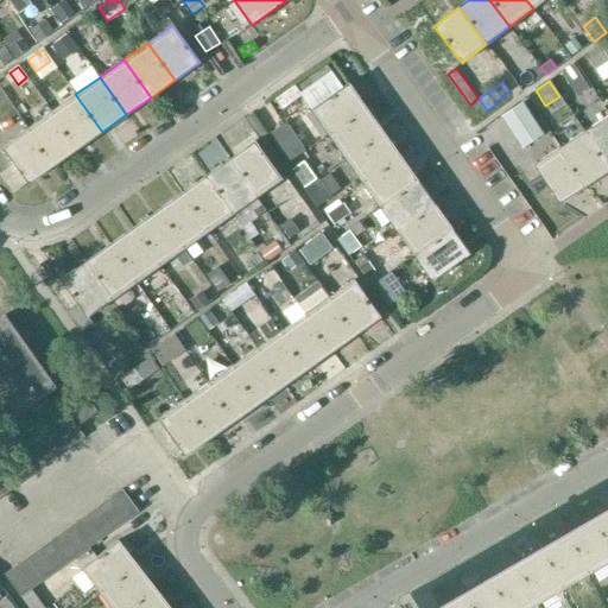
[(367,108),(349,83),(311,109),(329,134),(367,108)]
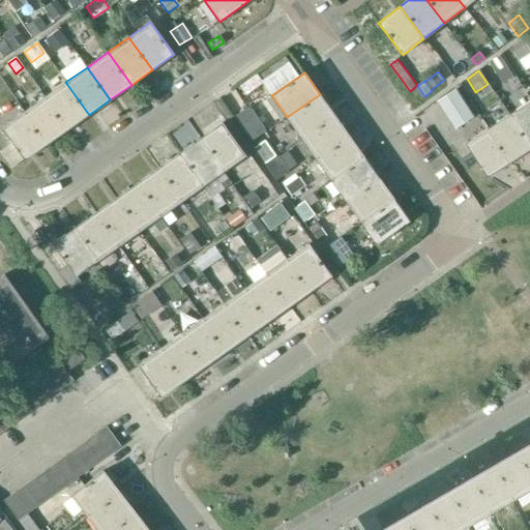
[(256,75),(240,86),(246,94),(263,83),(256,75)]
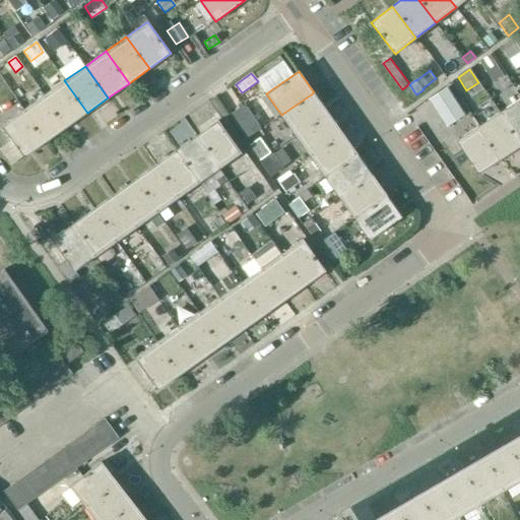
[(44,95),(67,127),(87,113),(64,80),(44,95)]
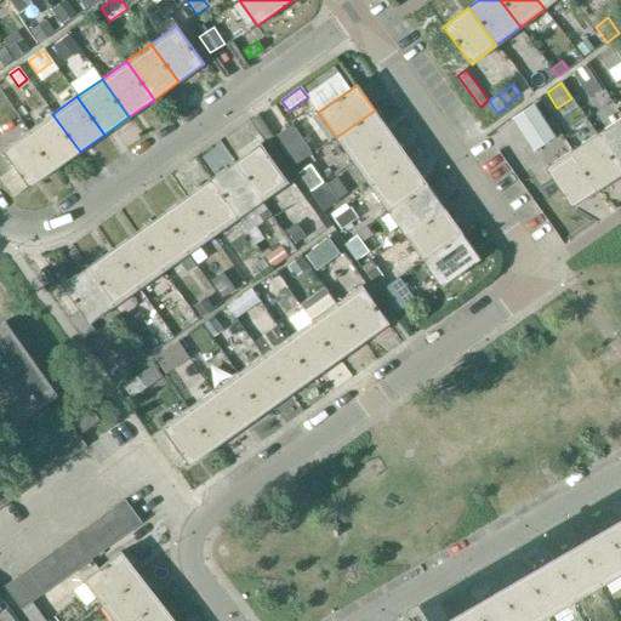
[(534,148),(553,136),(534,106),(514,118),(534,148)]
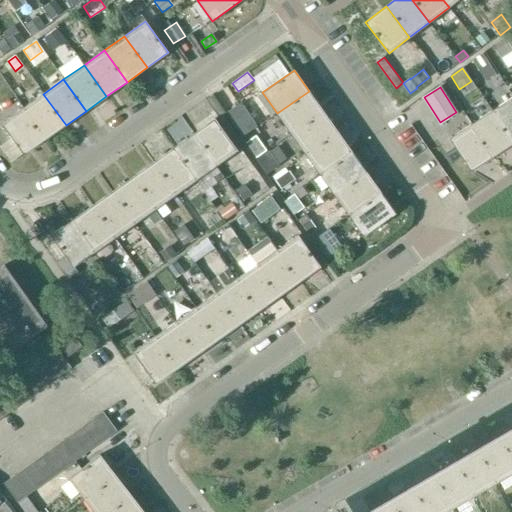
[(309,91),(277,113),(291,134),(323,111),(309,91)]
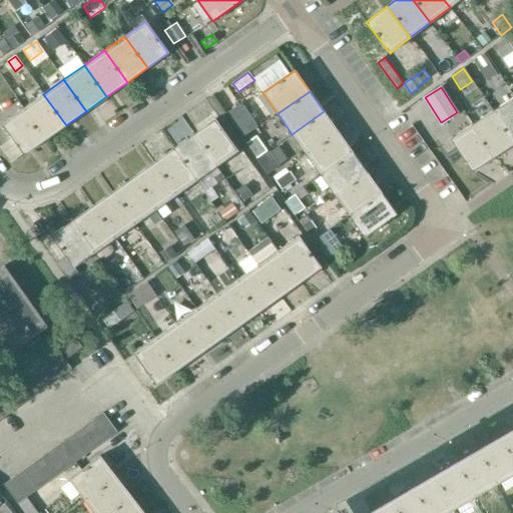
[(23,108),(45,140),(66,125),(43,94),(23,108)]
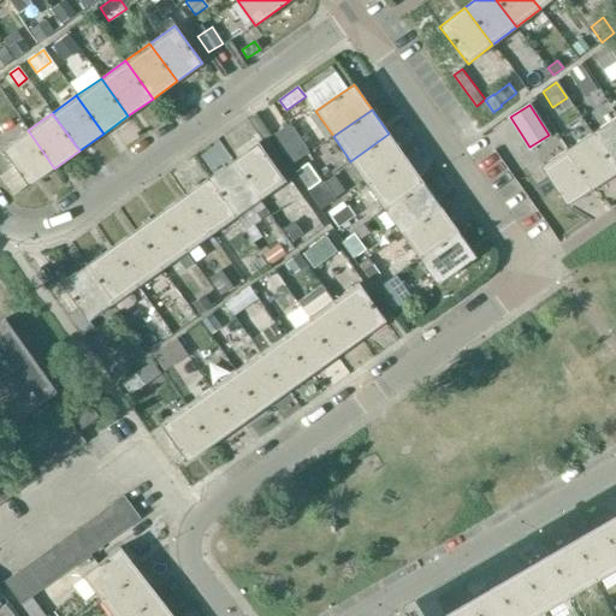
[(615,117),(592,134),(615,170),(615,117)]
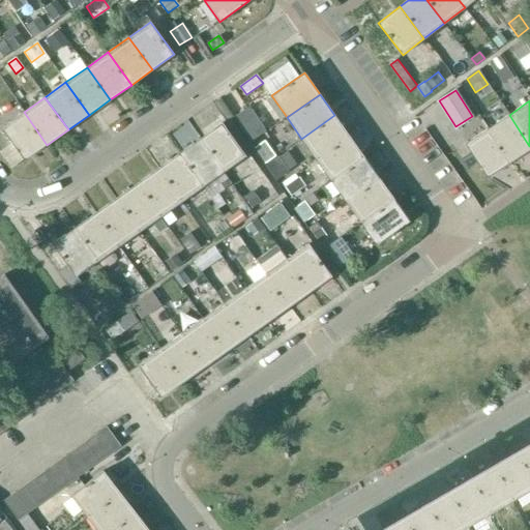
[(263,134),(246,110),(233,120),(249,143),(263,134)]
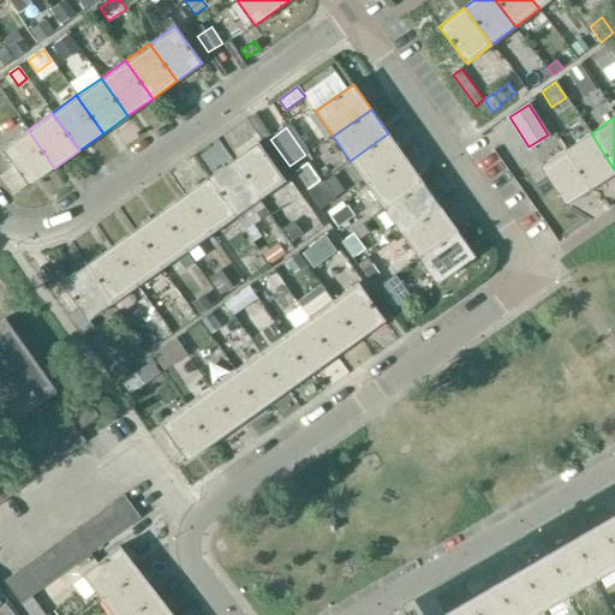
[(3,148),(29,186),(54,168),(28,130),(3,148)]
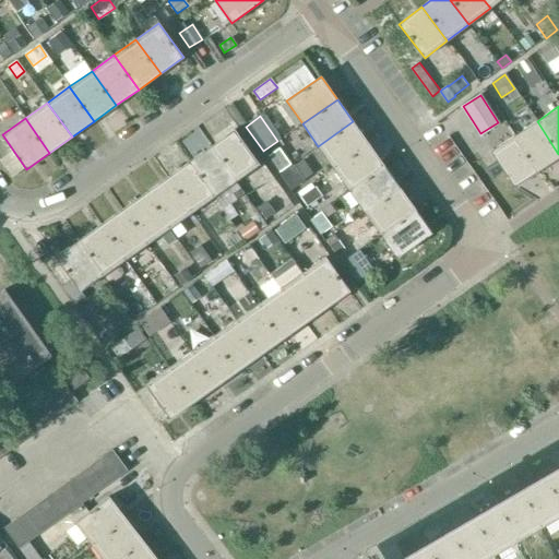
[(353,121),(318,146),(334,168),(368,143),(353,121)]
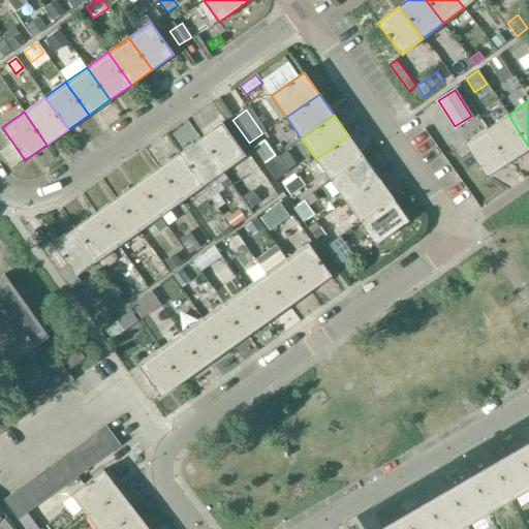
[(508,162),(528,149),(528,146),(508,115),(487,129),(508,162)]
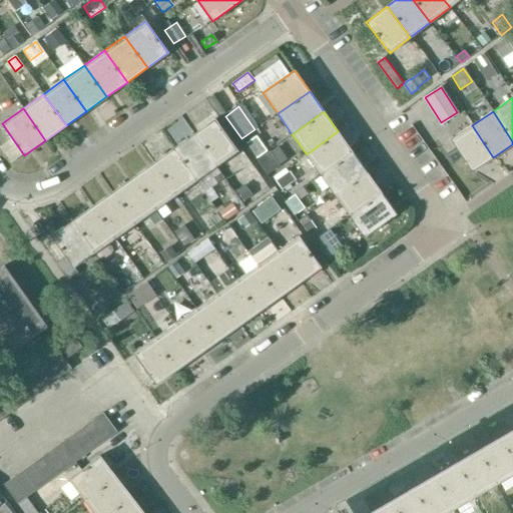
[(237,151),(215,119),(194,134),(216,165),(237,151)]
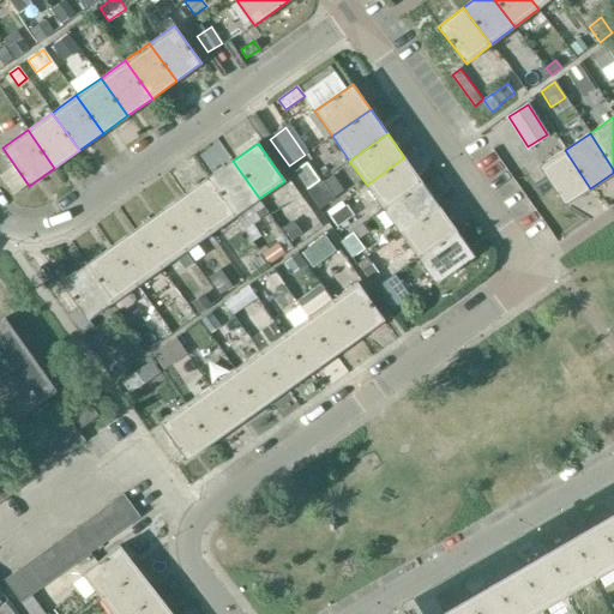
[(565,205),(590,188),(565,150),(540,167),(565,205)]
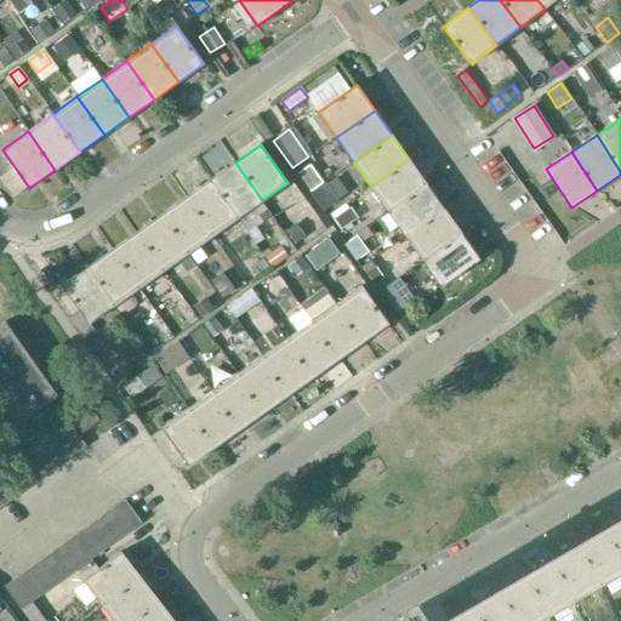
[(409,159),(371,187),(388,211),(427,184),(409,159)]
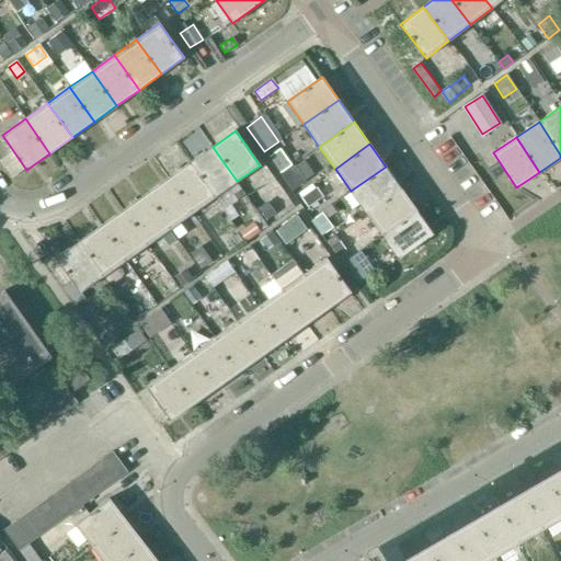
[(237,181),(213,147),(191,162),(215,197),(237,181)]
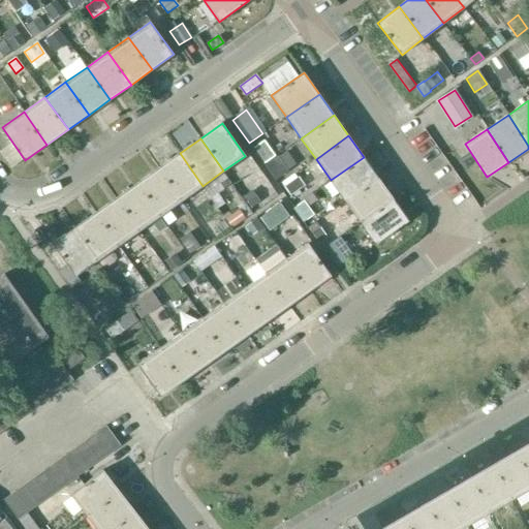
[(180,153),(158,168),(182,200),(203,186),(180,153)]
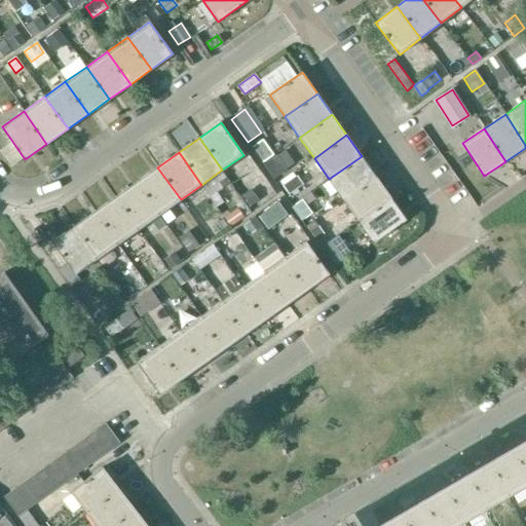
[(362,156),(329,179),(344,200),(376,177),(362,156)]
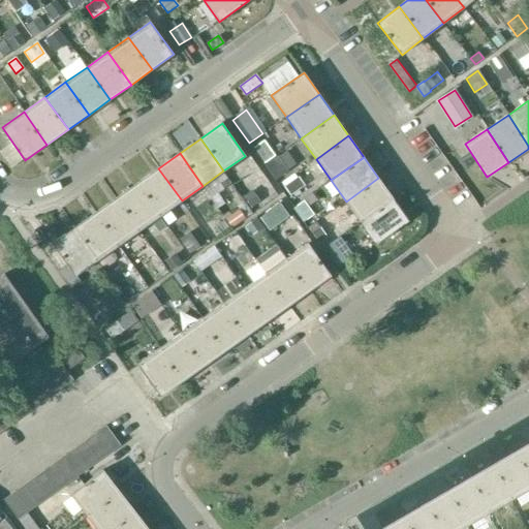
[(182,200),(158,168),(137,183),(160,216),(182,200)]
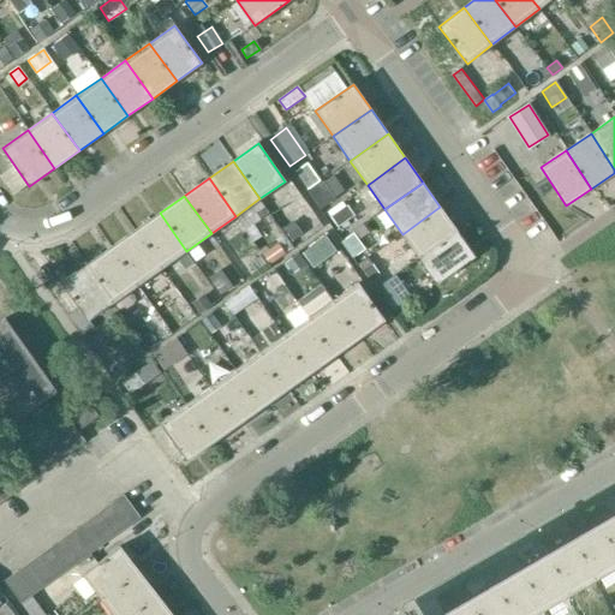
[(440,207),(402,234),(419,258),(458,232),(440,207)]
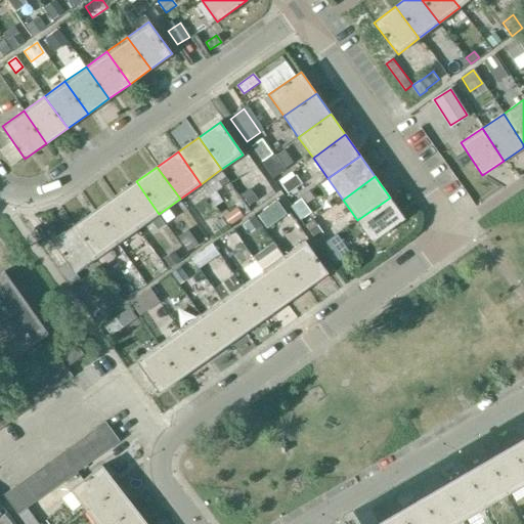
[(136,181),(116,197),(138,228),(159,214),(136,181)]
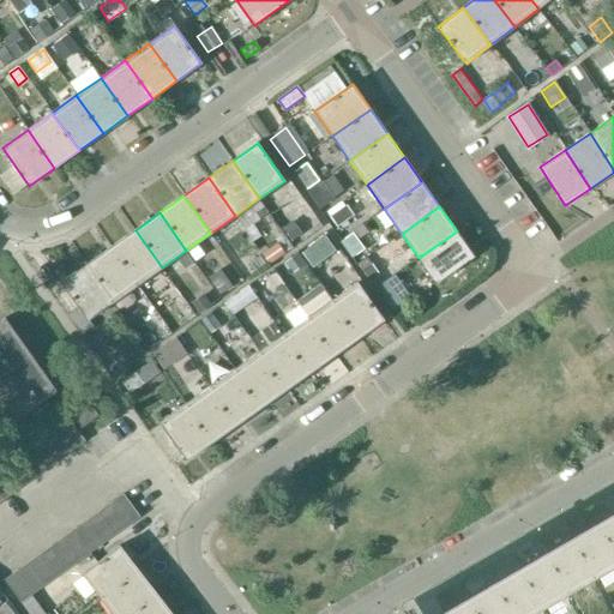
[(162,268),(136,230),(110,247),(138,286),(162,268)]
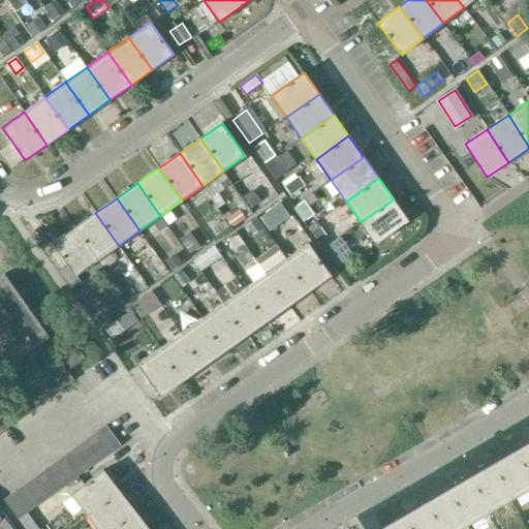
[(394,199),(361,222),(376,244),(409,221),(394,199)]
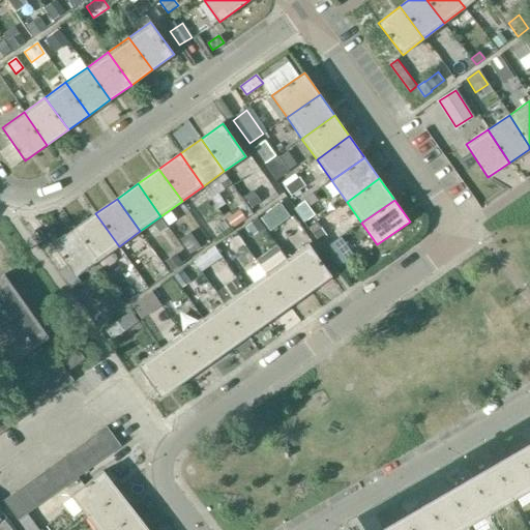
[(95,213),(75,228),(97,261),(119,246),(95,213)]
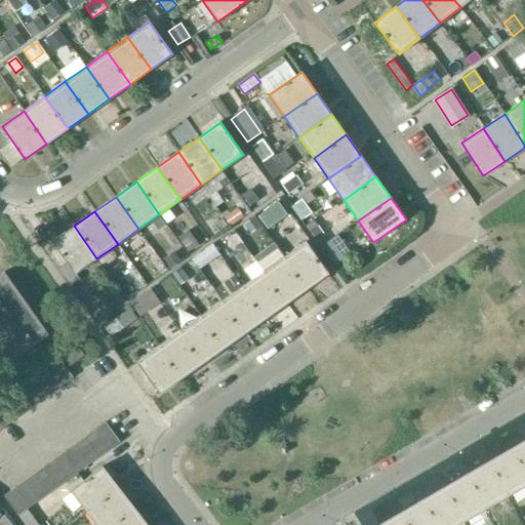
[(223,219),(212,226),(217,233),(227,227),(223,219)]
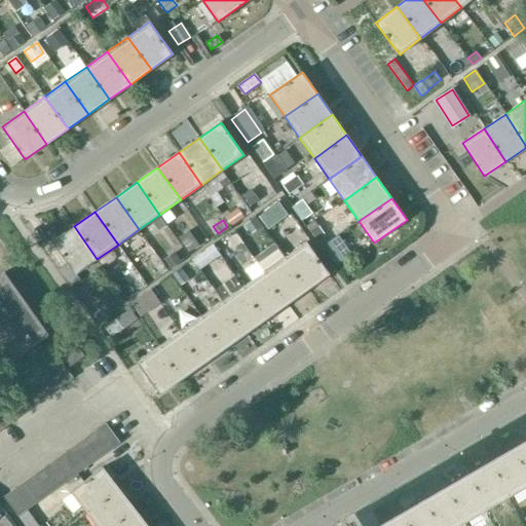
[(79,279),(75,274),(97,259),(74,226),(52,241),(67,262),(57,269),(70,287),(79,279)]
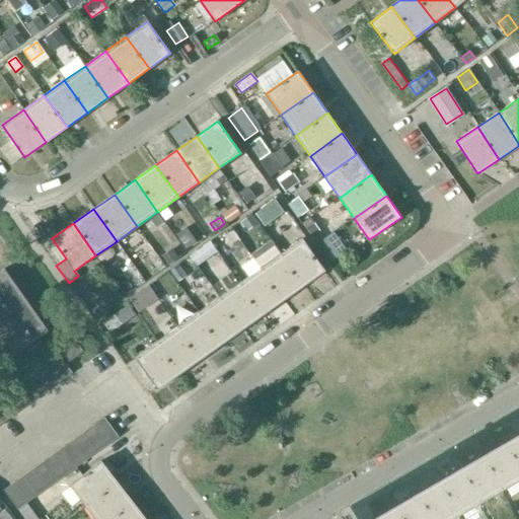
[(314,224),(306,229),(312,237),(320,231),(314,224)]
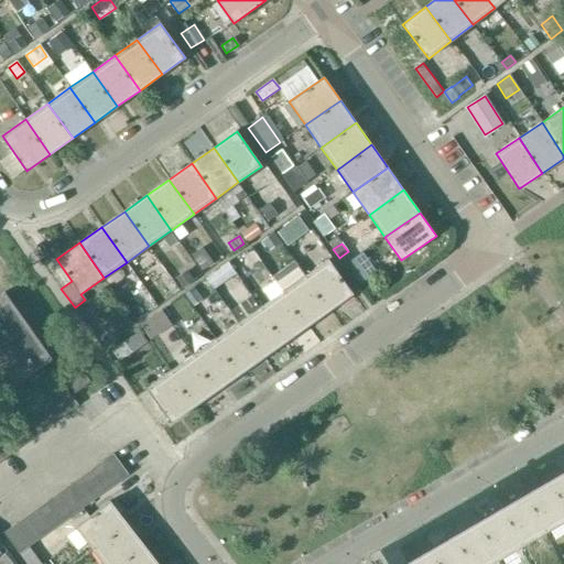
[(362,251),(346,263),(360,284),(377,272),(362,251)]
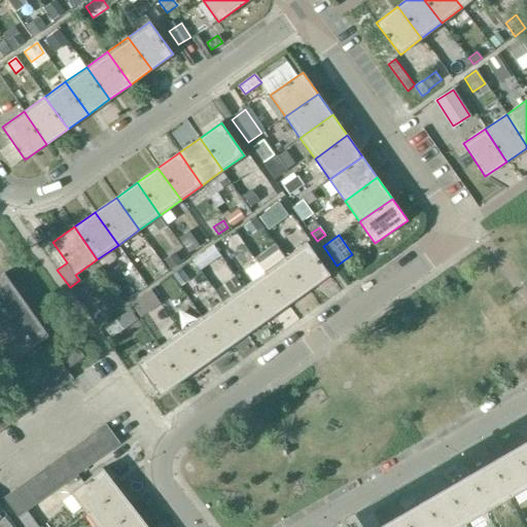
[(285,257),(309,290),(330,275),(307,242),(285,257)]
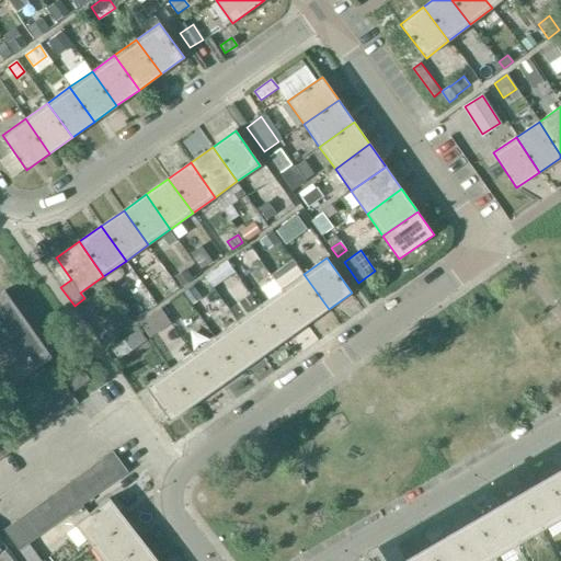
[(228,261),(213,272),(220,283),(236,272),(228,261)]
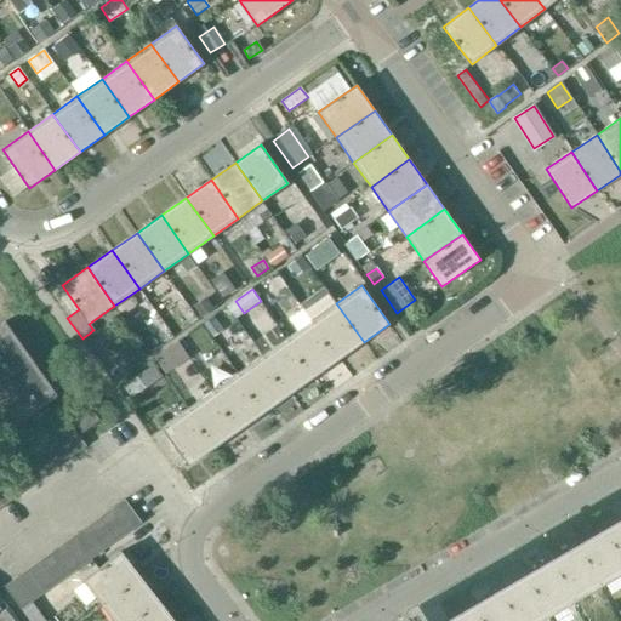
[(312,322),(339,359),(364,342),(336,303),(312,322)]
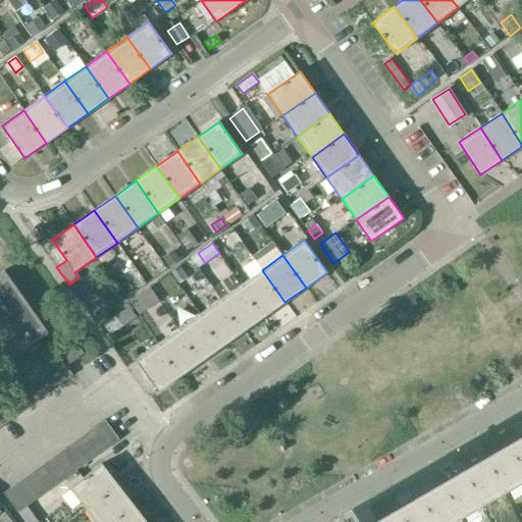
[(49,332),(4,270),(0,273),(0,334),(14,356),(49,332)]
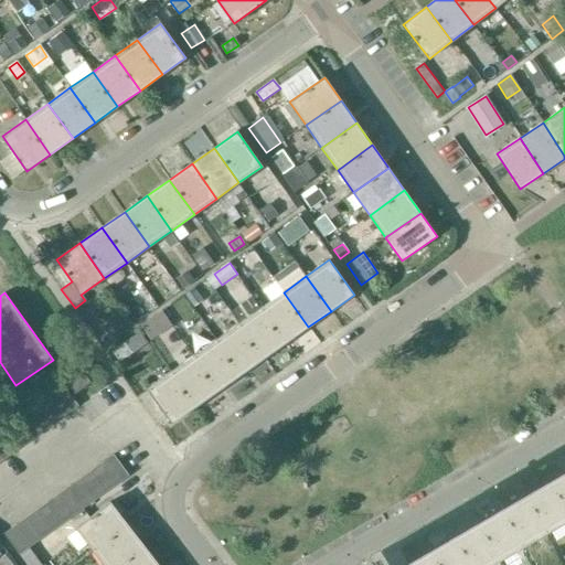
[(260,308),(286,343),(308,327),(284,292),(260,308)]
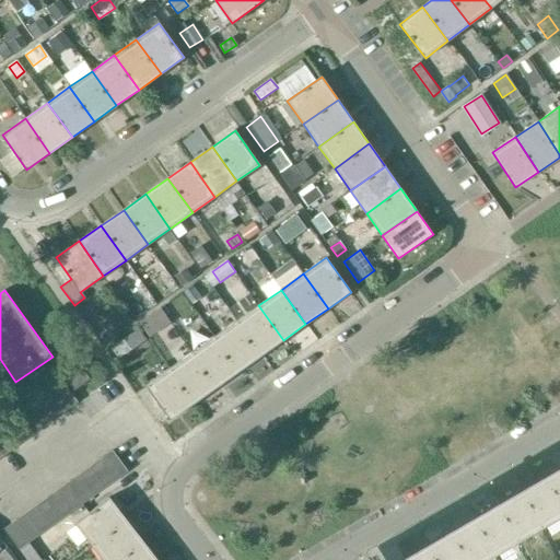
[(236,321),(260,356),(283,340),(258,305),(236,321)]
